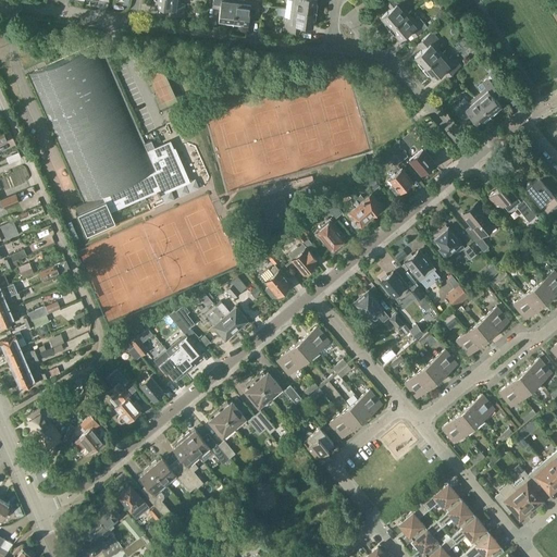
[(178,0),(155,0),(155,5),(170,8),(169,15),(183,16),(184,3),(178,2),(178,0)]
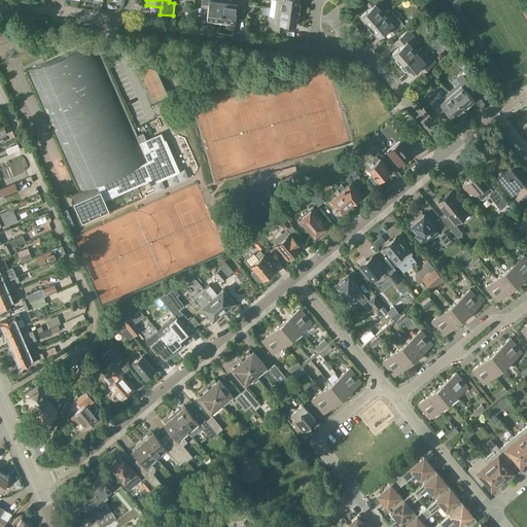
[(220,22),(222,0),(201,0),(201,3),(208,4),(206,19),(212,19),(212,21),(220,22)]
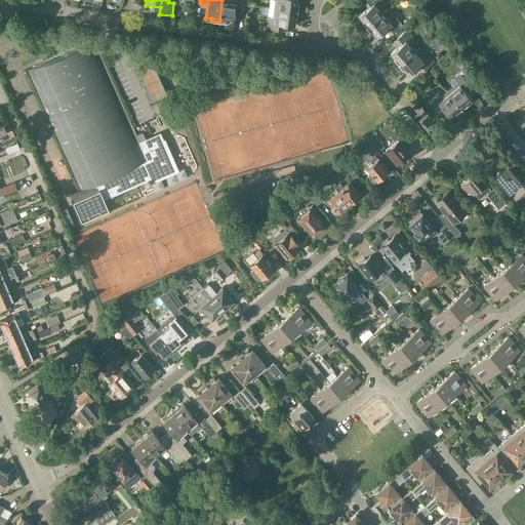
[(221,0),(219,22),(227,23),(227,21),(233,22),(235,7),(242,8),(243,0),(221,0)]
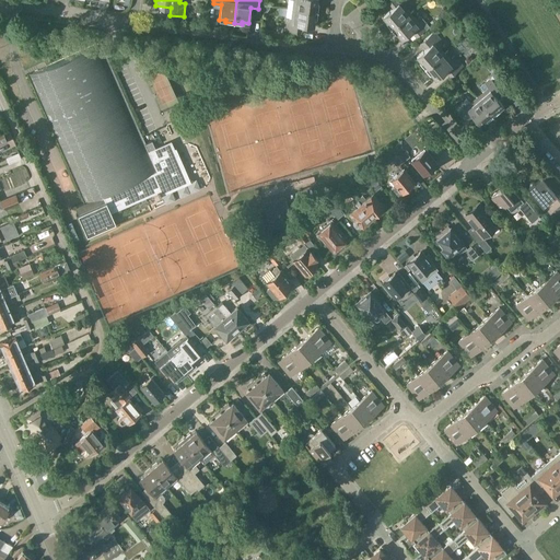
[(289,0),(288,8),(317,11),(318,3),(316,3),(316,0),(289,0)]
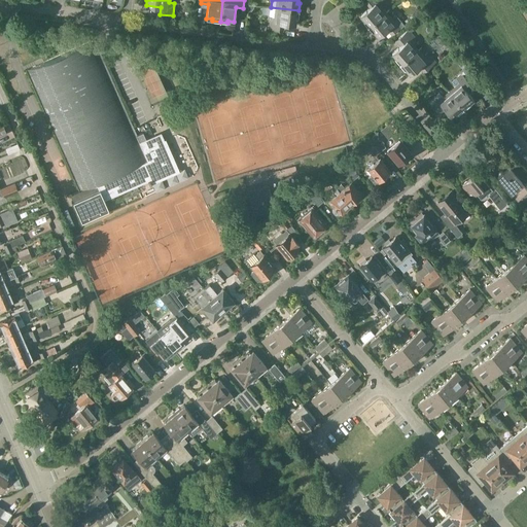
[(367,27),(385,11),(380,5),(384,1),(382,0),(365,0),(371,5),(359,14),(363,20),(362,21),(367,27)]
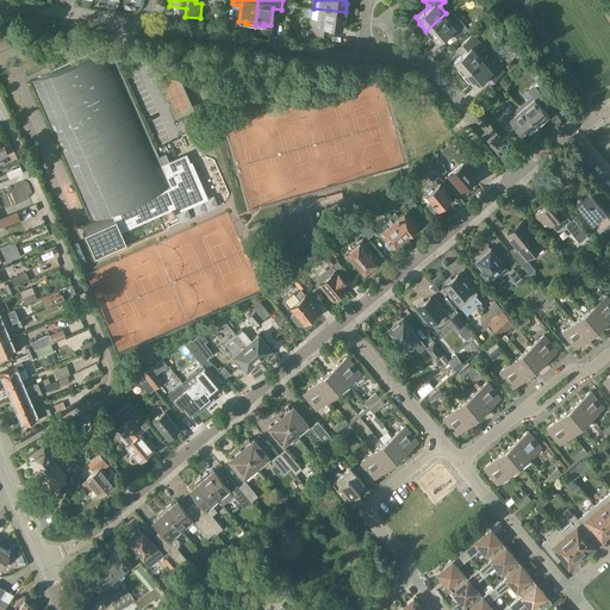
[(313,8),(312,18),(311,18),(310,32),(324,35),(325,26),(342,29),(342,20),(344,22),(346,12),(313,8)]
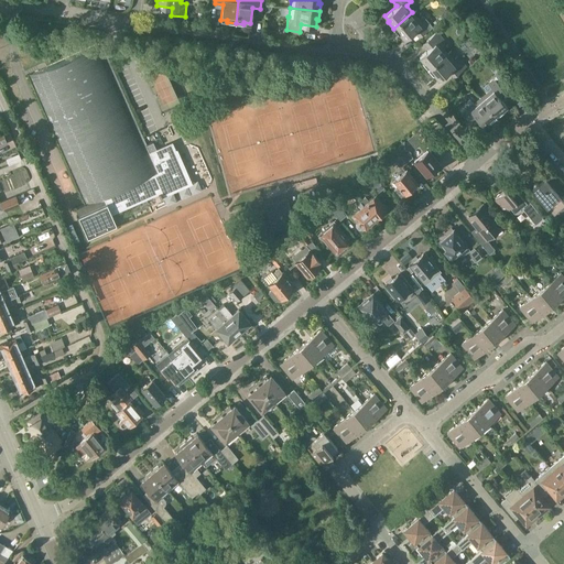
[(412,12),(393,29),(399,34),(400,33),(404,39),(416,29),(421,34),(432,25),(423,15),(419,19),(412,12)]
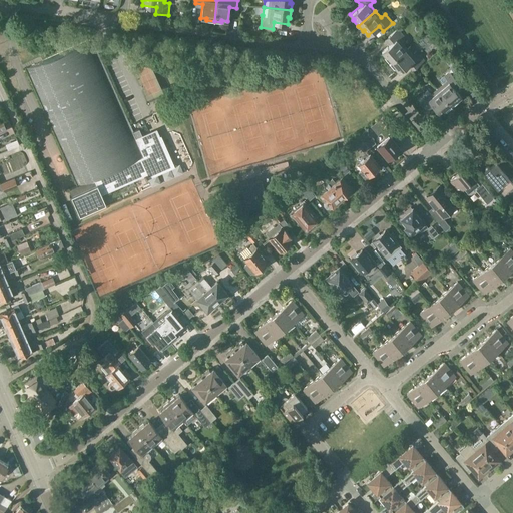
[(389,62),(406,48),(401,41),(405,38),(397,29),(388,36),(392,42),(381,51),(385,56),(384,57),(389,62)]
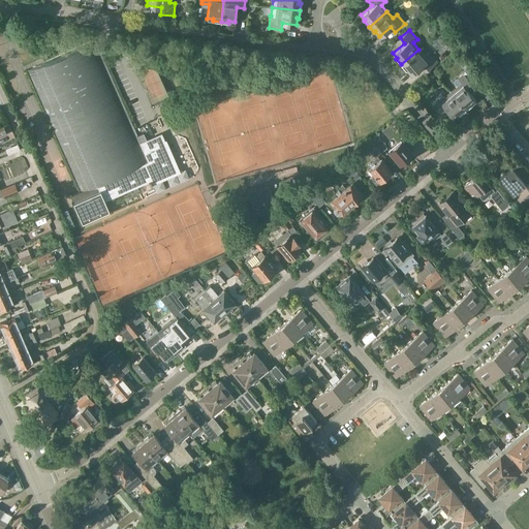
[(95,40),(27,70),(80,192),(71,195),(83,222),(110,211),(105,200),(106,200),(136,187),(149,182),(151,186),(153,185),(152,184),(179,173),(174,161),(176,160),(166,139),(165,141),(163,135),(157,137),(156,135),(147,139),(144,132),(137,135),(136,132),(134,127),(95,40)]
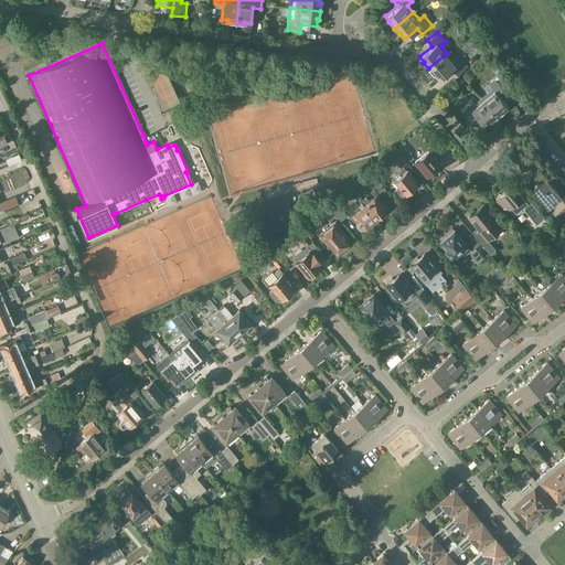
[(447,53),(428,68),(434,75),(435,74),(439,80),(451,70),(456,75),(467,66),(458,56),(454,60),(447,53)]
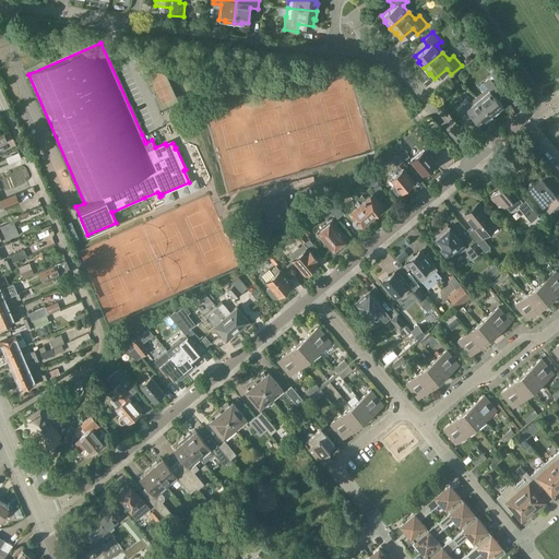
[(482,91),(475,96),(491,116),(498,110),(497,109),(502,105),(491,93),(498,88),(489,78),(478,86),(482,91)]
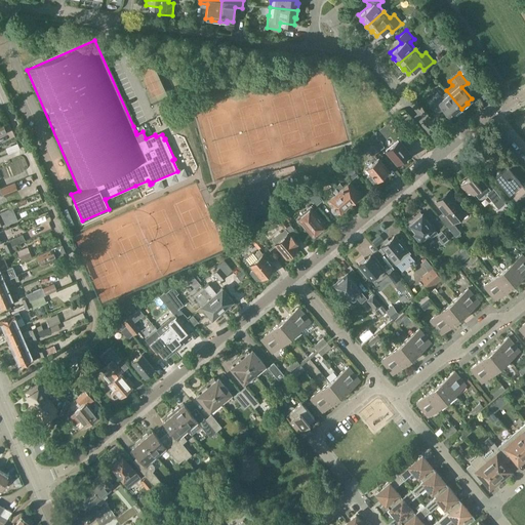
[(461,109),(446,90),(440,96),(437,92),(427,101),(435,110),(440,106),(450,117),(454,113),(455,114),(461,109)]
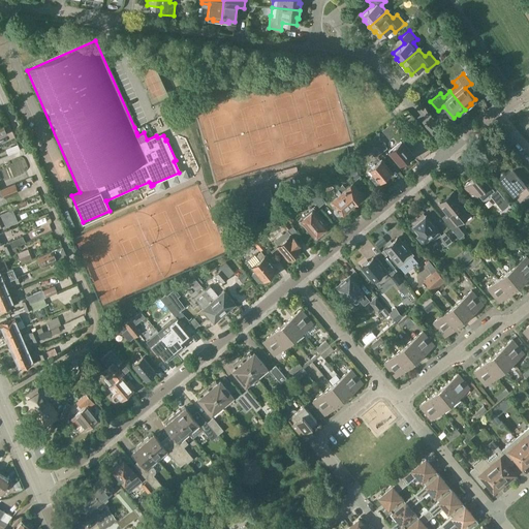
[(400,121),(396,117),(387,124),(399,137),(407,130),(401,123),(405,120),(404,118),(400,121)]
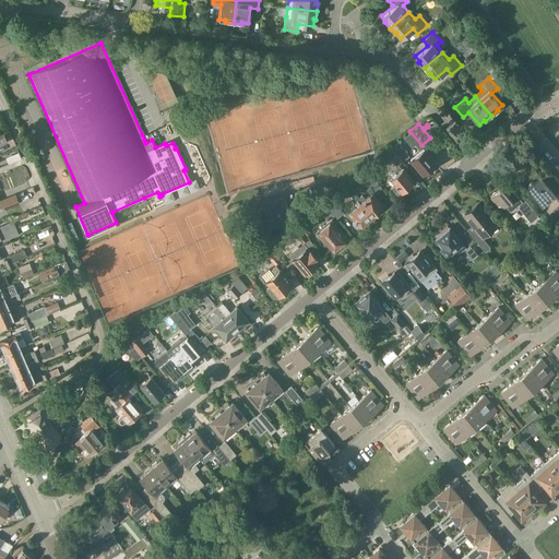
[(409,156),(403,149),(401,145),(401,140),(391,147),(395,152),(402,161),(403,162),(409,156)]
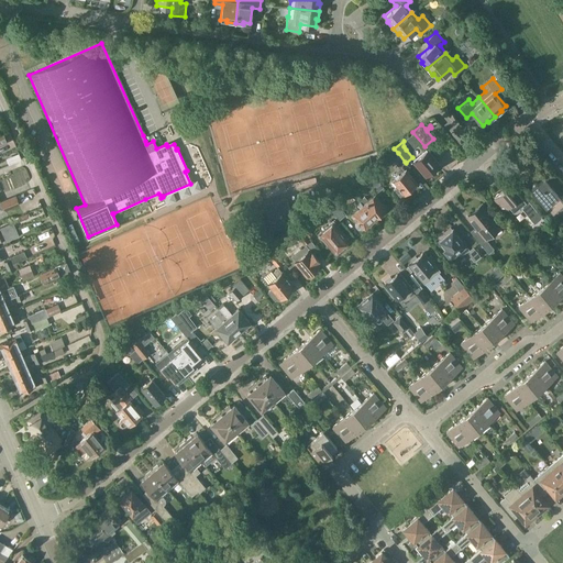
[(412,158),(426,174),(438,164),(431,156),(432,156),(424,147),(412,158)]
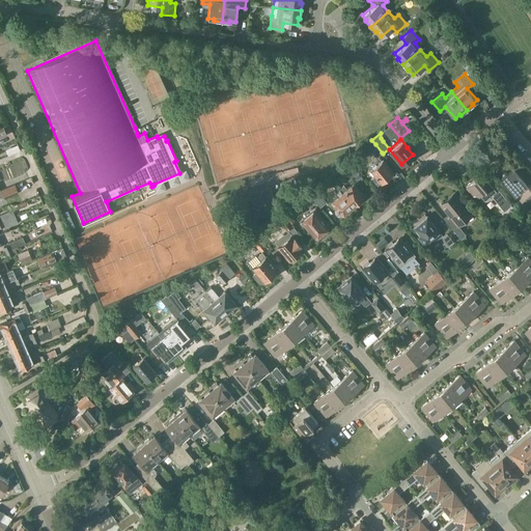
[(382,152),(375,144),(370,148),(369,147),(363,152),(367,157),(372,152),(376,158),(382,152)]
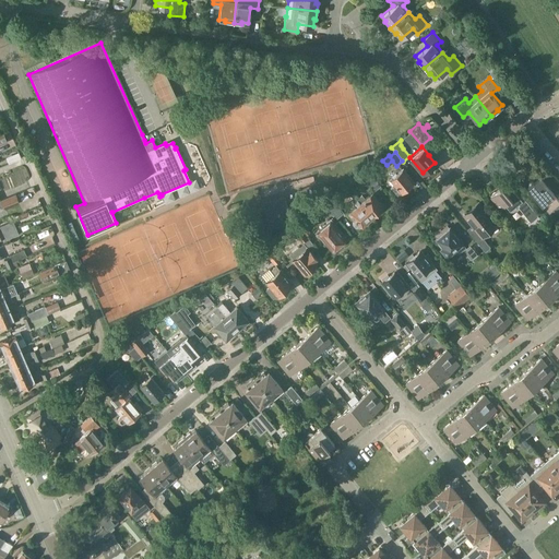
[(408,187),(414,182),(399,165),(394,170),(396,174),(390,178),(396,187),(393,189),(397,195),(402,191),(405,191),(407,189),(408,187)]
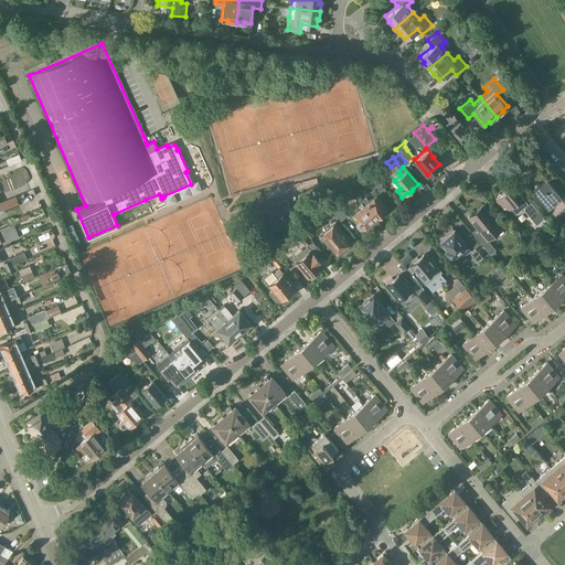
[(379,193),(385,189),(374,174),(368,180),(379,193)]
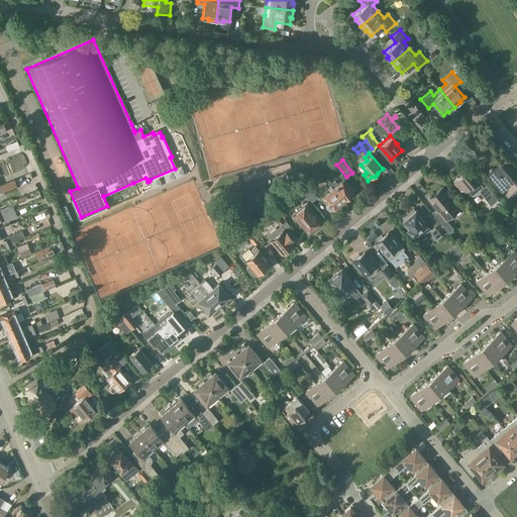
[(489,172),(489,174),(508,197),(516,188),(516,185),(512,180),(500,165),(495,169),(493,168),(490,169),(489,170),(489,172)]
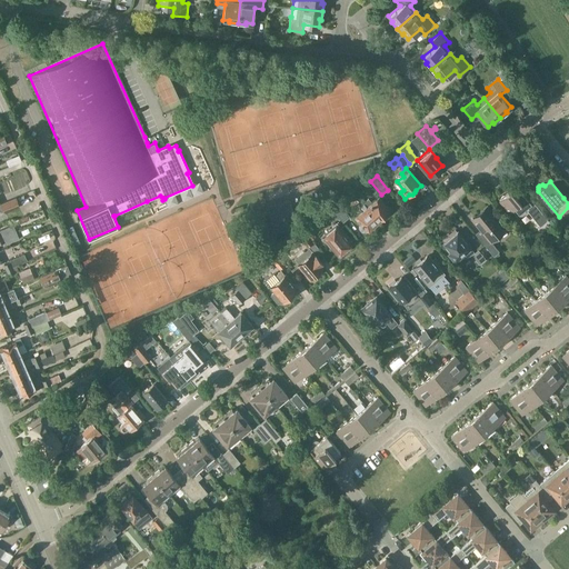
[(525,210),(523,208),(530,202),(518,188),(512,192),(510,189),(499,199),(508,211),(511,209),(516,215),(518,213),(519,215),(521,215),(523,215),(525,212),(525,210)]
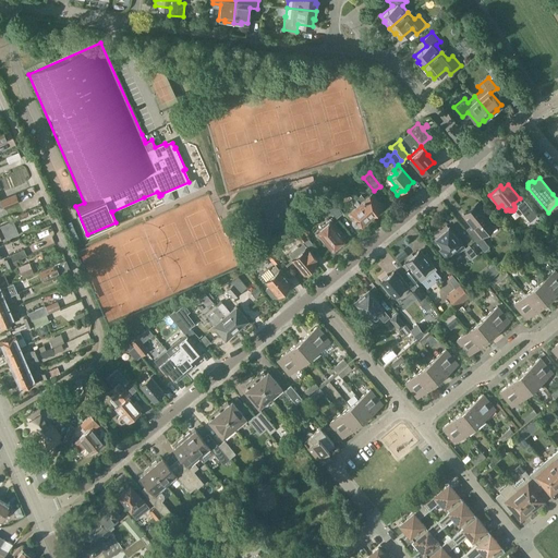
[(355,197),(359,202),(371,215),(383,205),(378,201),(377,202),(370,193),(364,197),(361,194),(355,197)]
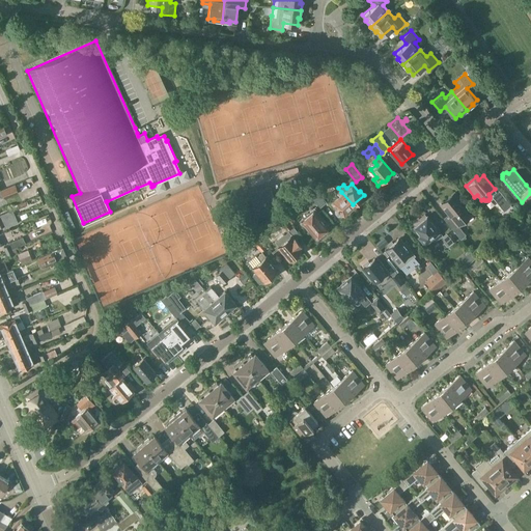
[(0,190),(4,199),(19,193),(16,185),(0,190)]
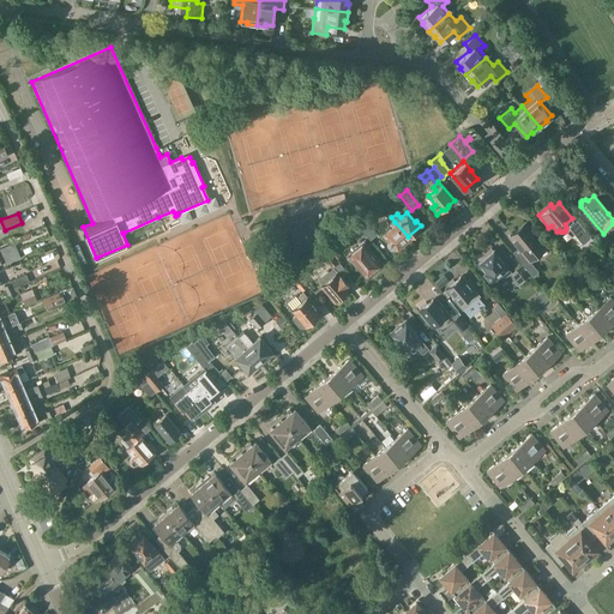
[(390,227),(383,233),(390,240),(387,242),(386,245),(390,250),(392,248),(395,247),(408,236),(395,222),(391,217),(387,221),(387,223),(390,227)]
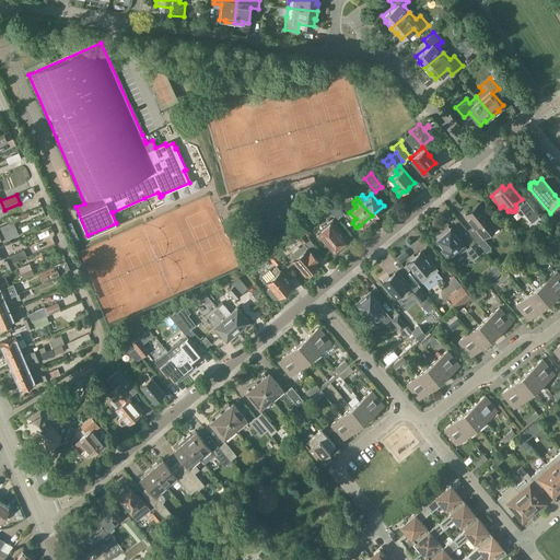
[(335,202),(328,208),(338,219),(345,213),(335,202)]
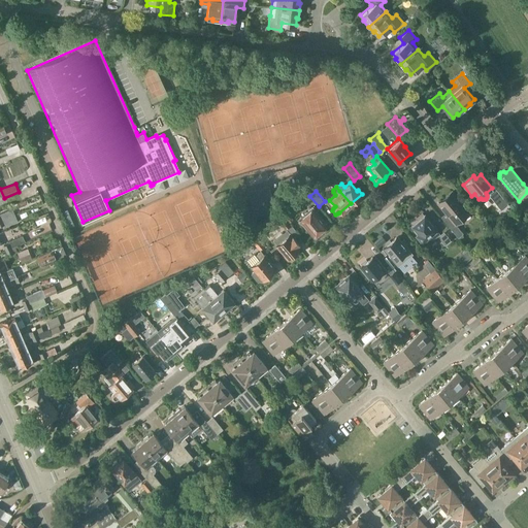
[(464,233),(456,223),(470,211),(463,203),(460,199),(455,194),(440,205),(455,223),(450,227),(458,237),(464,233)]
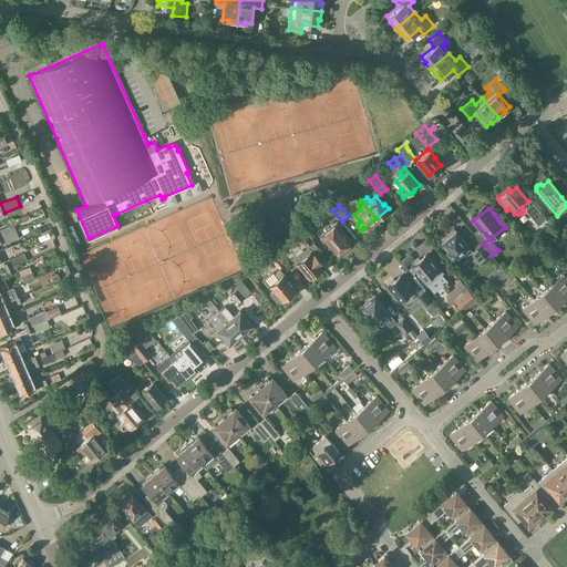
[(347,240),(349,238),(336,223),(320,235),(329,246),(330,244),(338,253),(349,243),(347,240)]
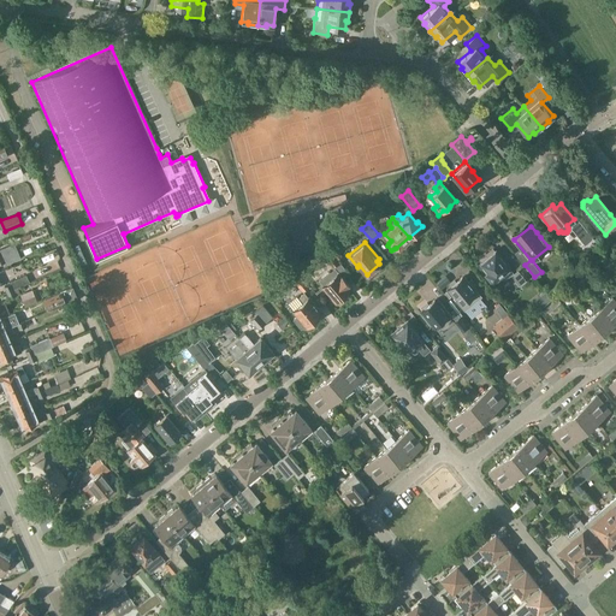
[(0,258),(18,250),(15,243),(0,249),(0,250),(0,252),(0,258)]
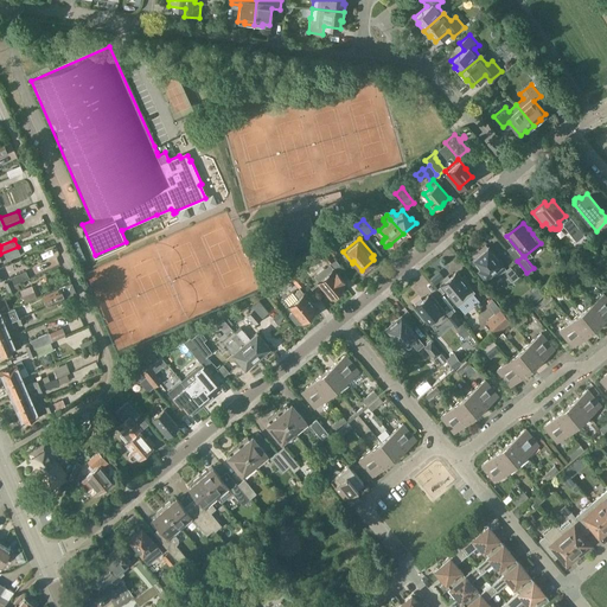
[(331,244),(326,249),(333,256),(338,253),(331,244)]
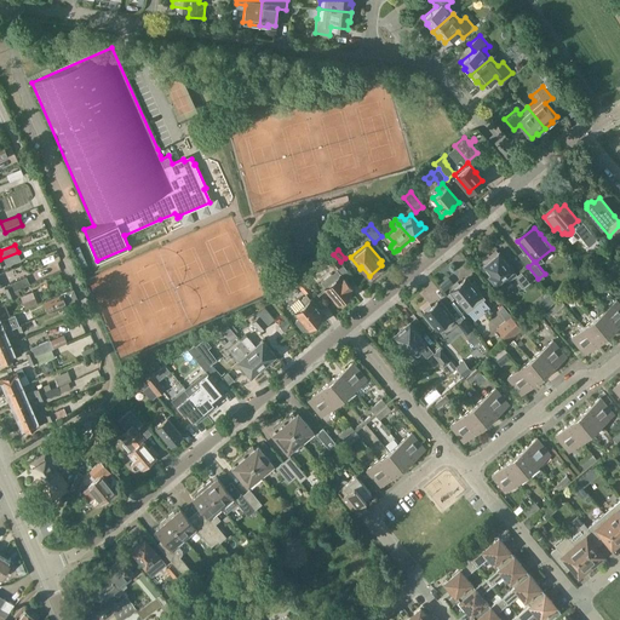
[(500,283),(507,279),(509,280),(515,275),(511,270),(512,269),(497,250),(482,260),(491,273),(488,274),(495,282),(499,281),(500,283)]
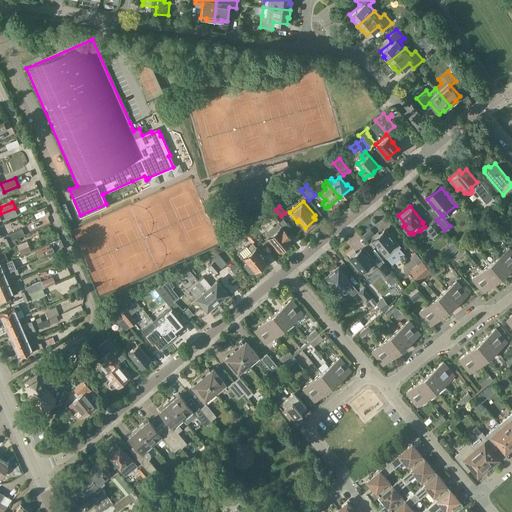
[(15,208),(0,214),(0,220),(4,218),(5,220),(18,215),(15,208)]
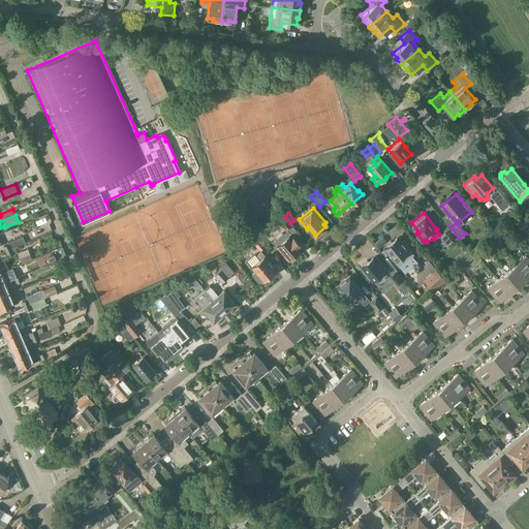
[(284,217),(279,222),(286,230),(287,229),(291,225),(284,217)]
